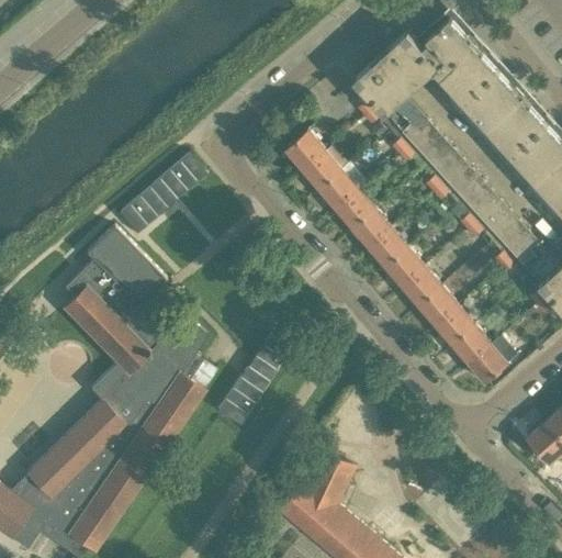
[(356,78),(372,97),(388,113),(389,112),(385,108),(436,62),(459,87),(447,98),(561,223),(561,222),(561,270),(546,286),(541,280),(540,282),(561,305),(561,136),(451,17),(423,44),(408,30),(356,78)]
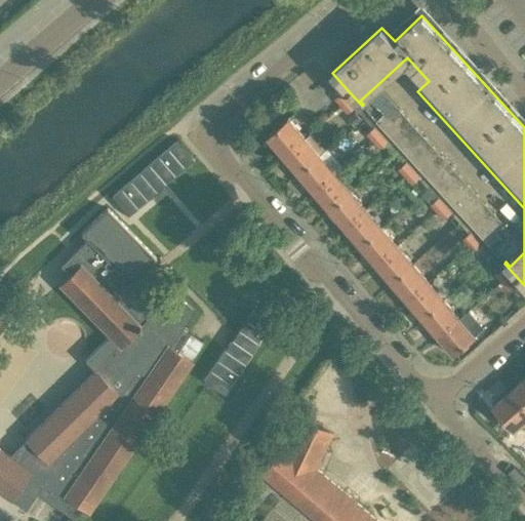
[(342,95),(334,102),(341,109),(349,103),(342,95)]
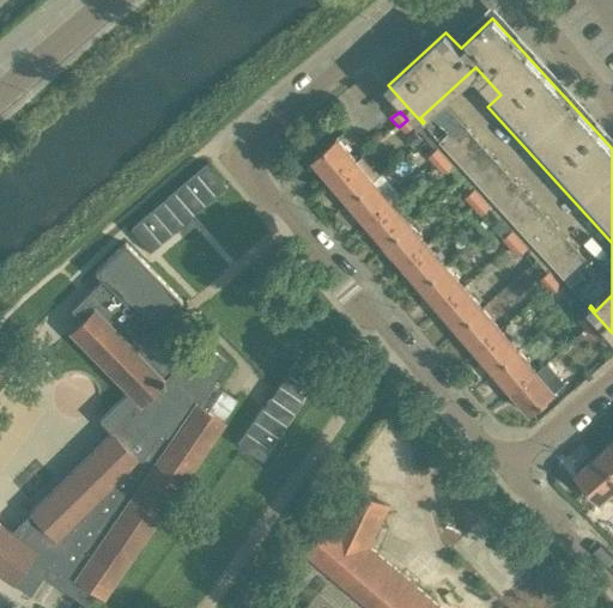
[(407,120),(399,127),(406,135),(414,128),(416,127),(407,120)]
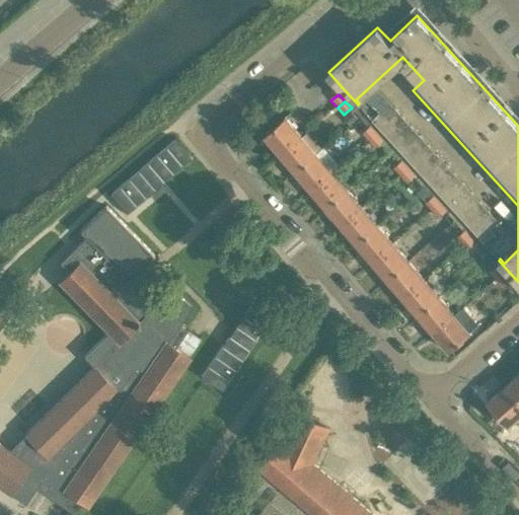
[(384,137),(403,120),(395,109),(387,118),(376,128),(384,137)]
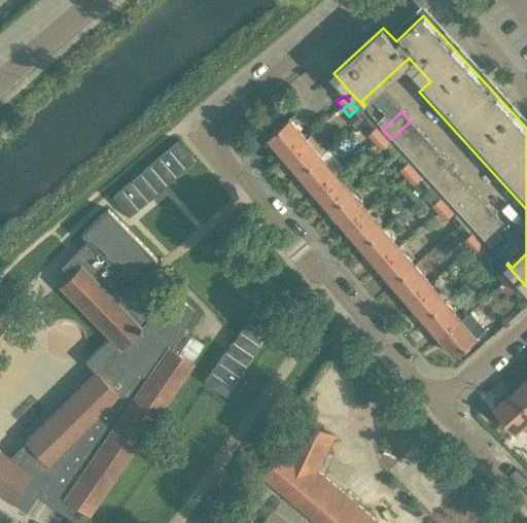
[(382,130),(393,119),(388,114),(377,125),(382,130)]
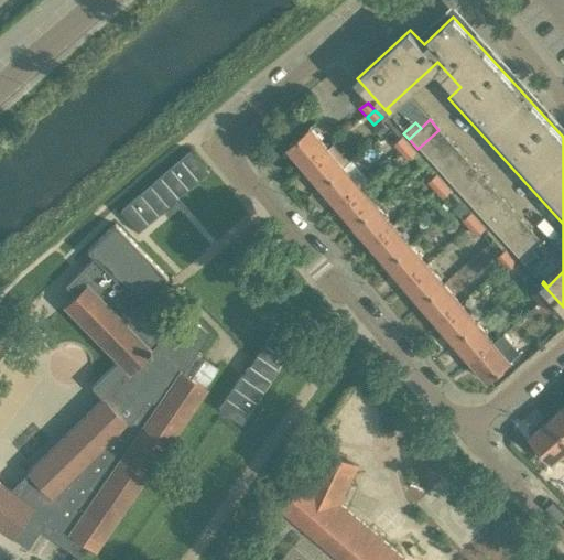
[(375,131),(380,139),(389,131),(382,125),(375,131)]
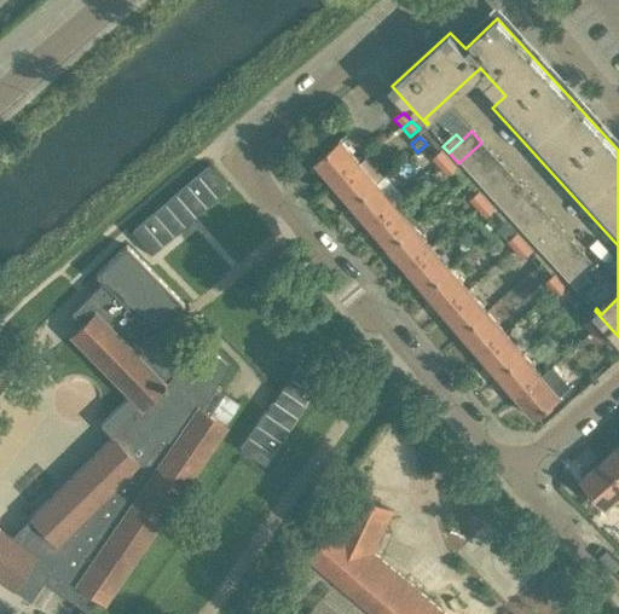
[(340,142),(316,162),(335,184),(358,163),(340,142)]
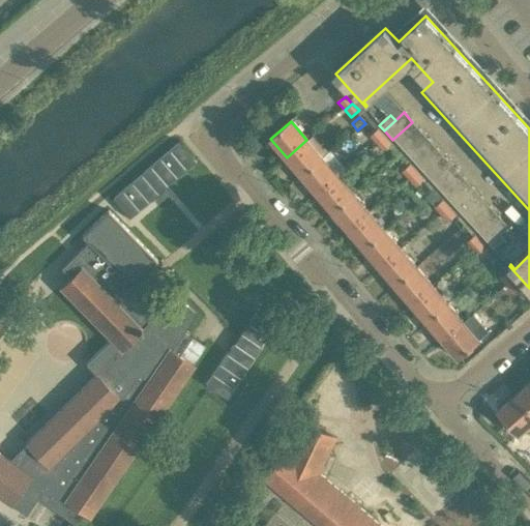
[(402,149),(421,132),(412,122),(392,140),(402,149)]
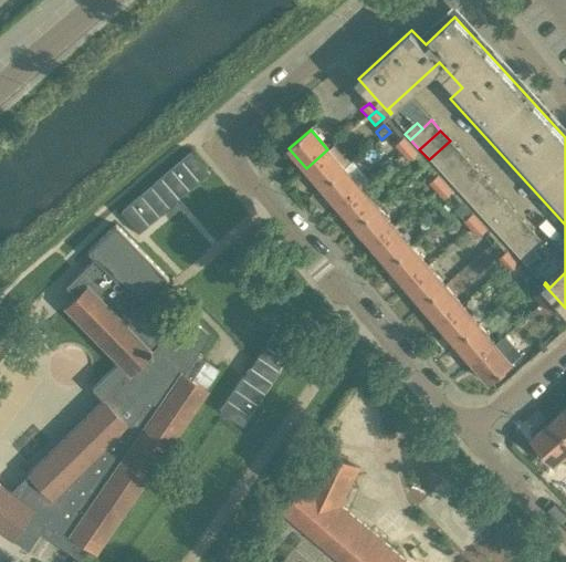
[(402,141),(395,147),(402,155),(410,148),(402,141)]
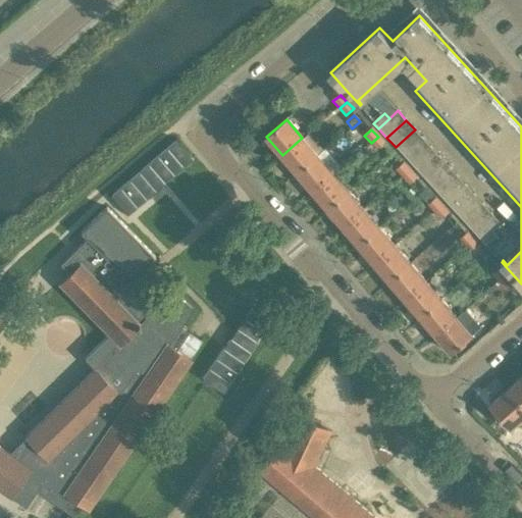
[(404,157),(423,140),(415,130),(396,147),(404,157)]
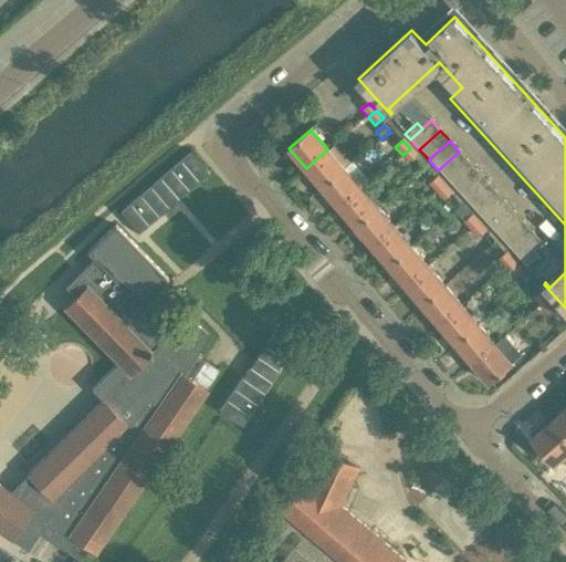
[(410,148),(402,155),(410,163),(418,156),(417,155),(410,148)]
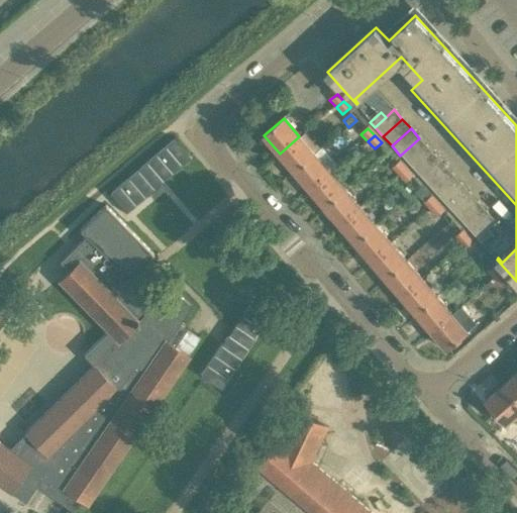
[(299,136),(280,154),(295,172),(315,155),(299,136)]
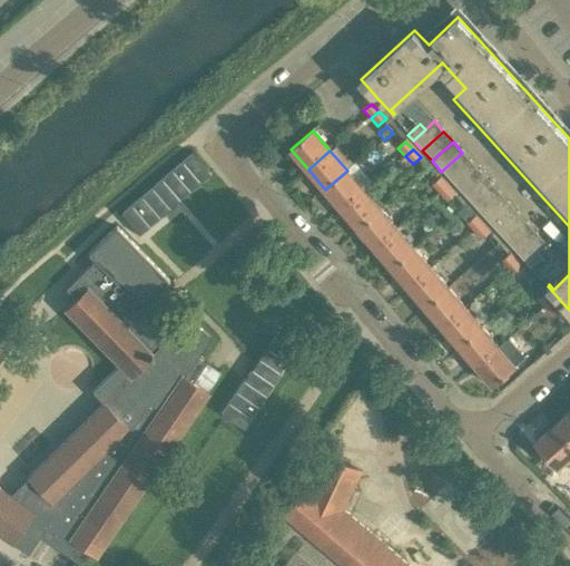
[(451,182),(472,163),(462,153),(441,172),(451,182)]
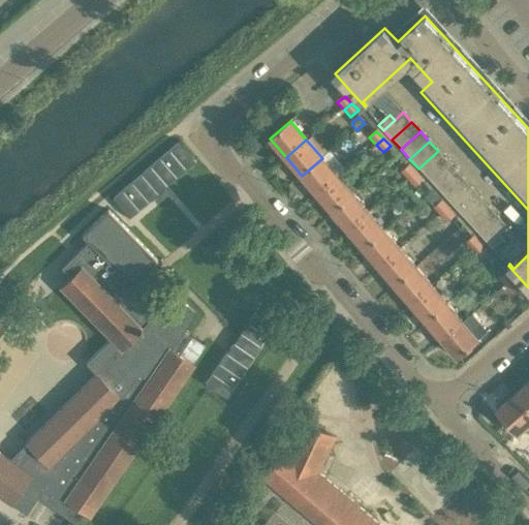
[(178,145),(113,202),(129,220),(194,163),(178,145)]
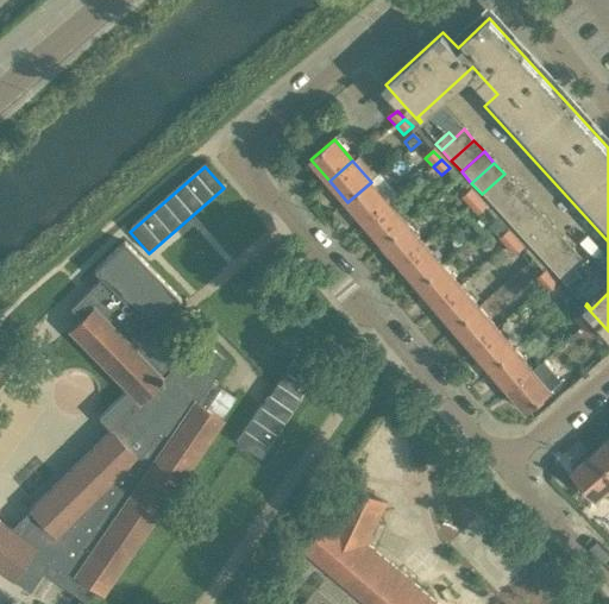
[(491,205),(514,184),(504,174),(482,194),(491,205)]
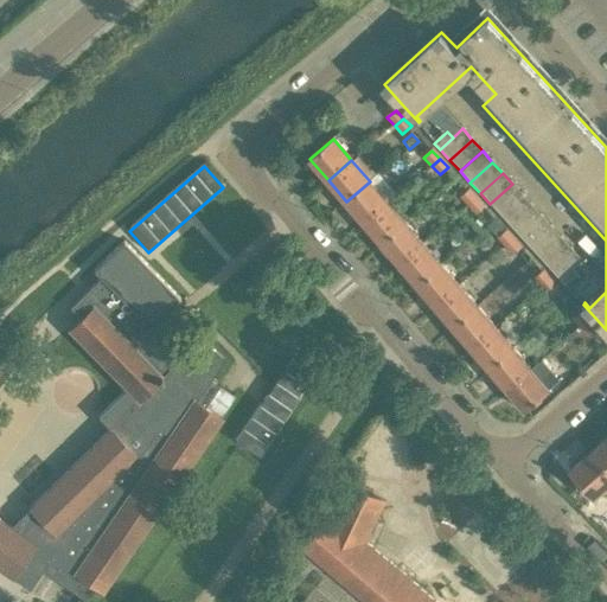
[(370,181),(346,202),(364,223),(388,203),(397,196),(378,175),(370,183),(370,181)]
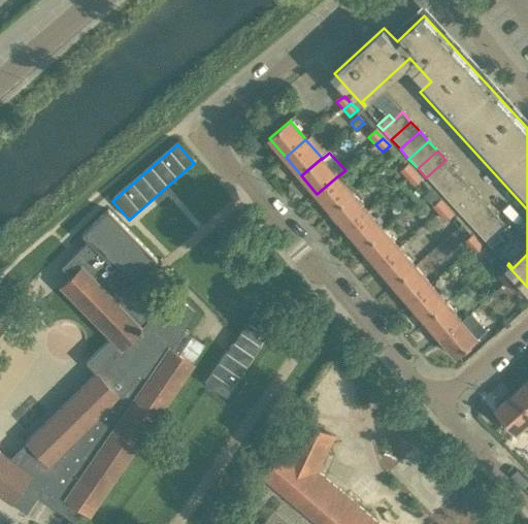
[(435,188),(455,170),(446,160),(426,177),(435,188)]
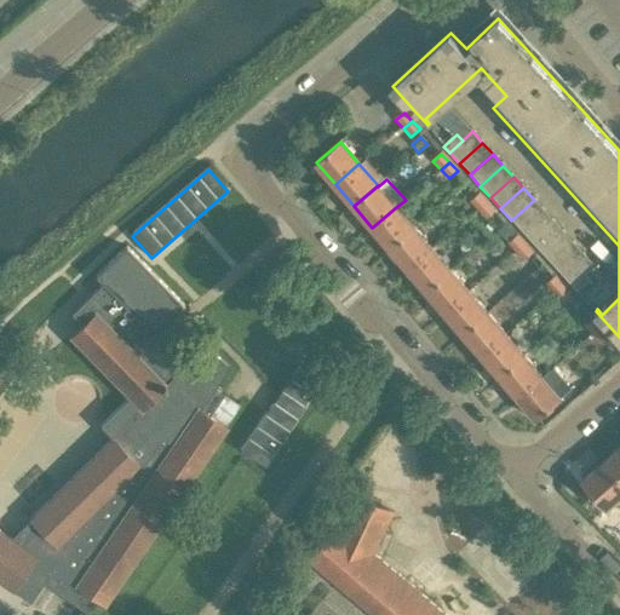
[(470,203),(478,212),(488,203),(480,195),(470,203)]
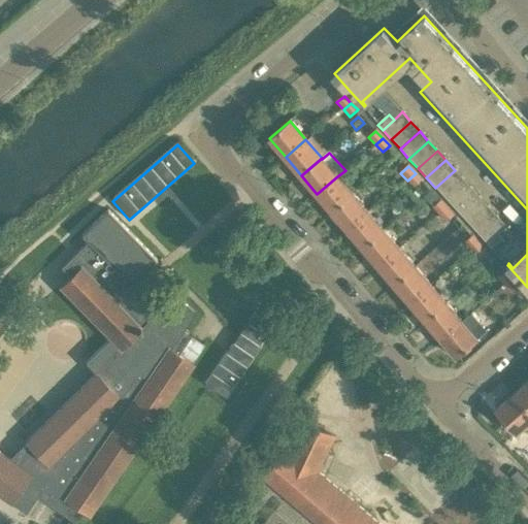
[(443,197),(463,179),(455,170),(435,188),(443,197)]
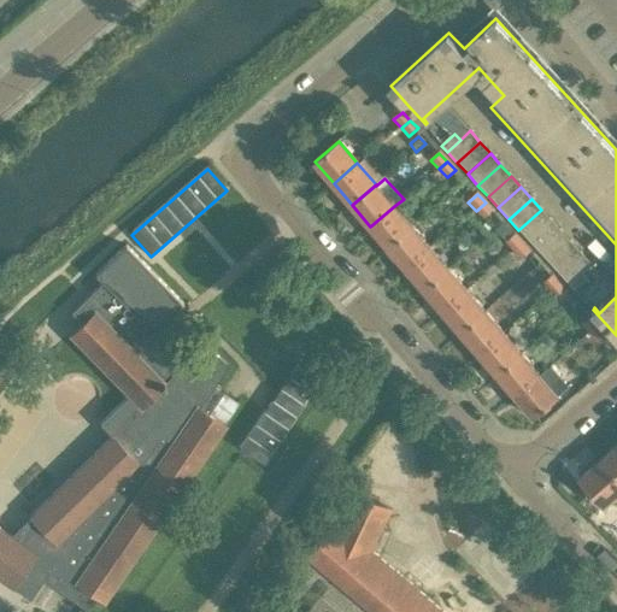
[(486,202),(476,211),(483,219),(493,211),(486,202)]
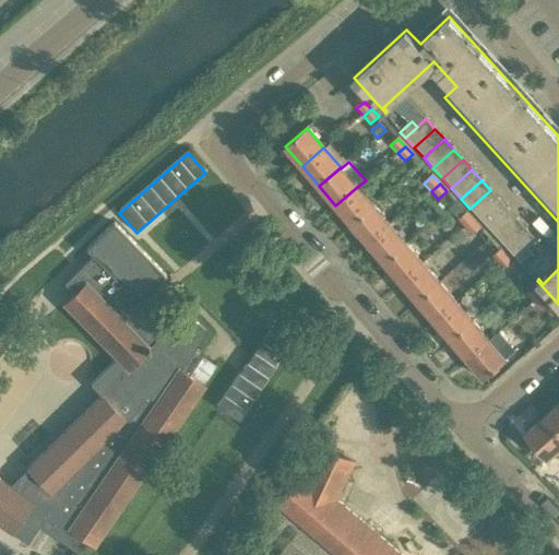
[(357,187),(335,205),(352,224),(373,205),(357,187)]
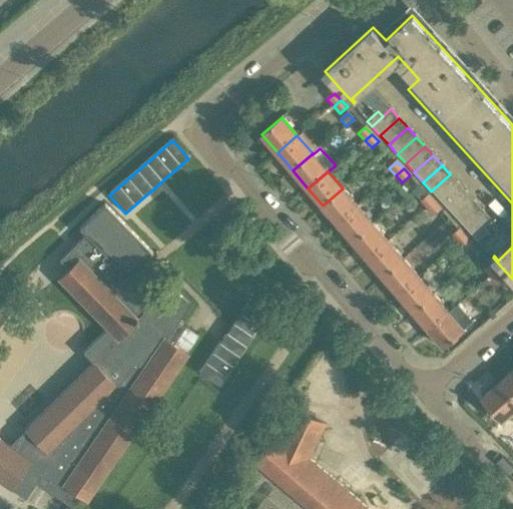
[(440,201),(459,184),(450,174),(431,191),(440,201)]
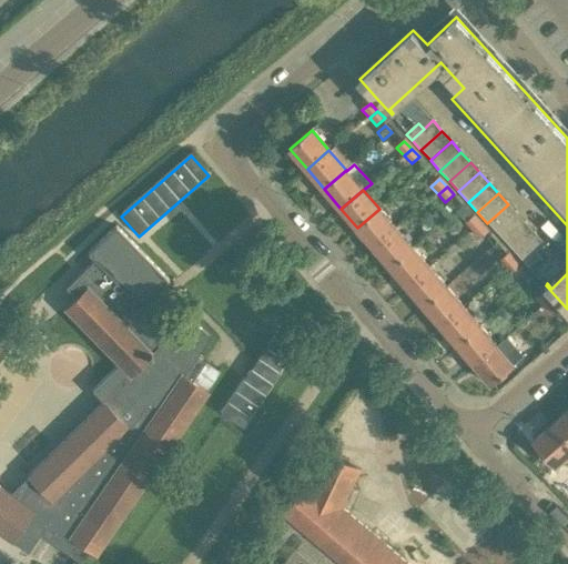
[(497,233),(517,214),(508,204),(487,223),(497,233)]
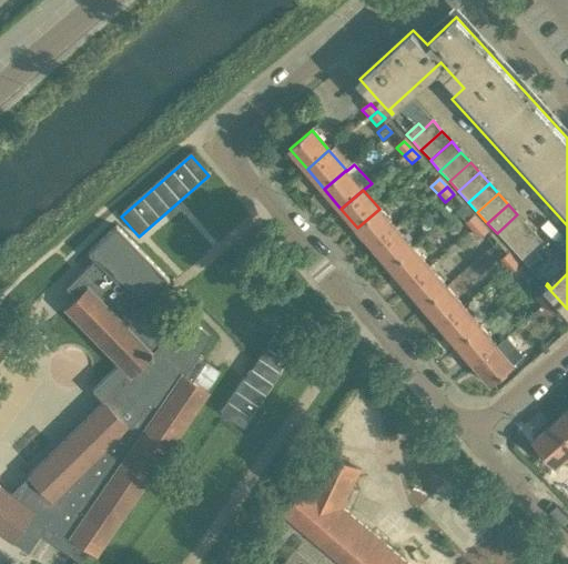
[(379,209),(357,228),(374,248),(396,229),(379,209)]
